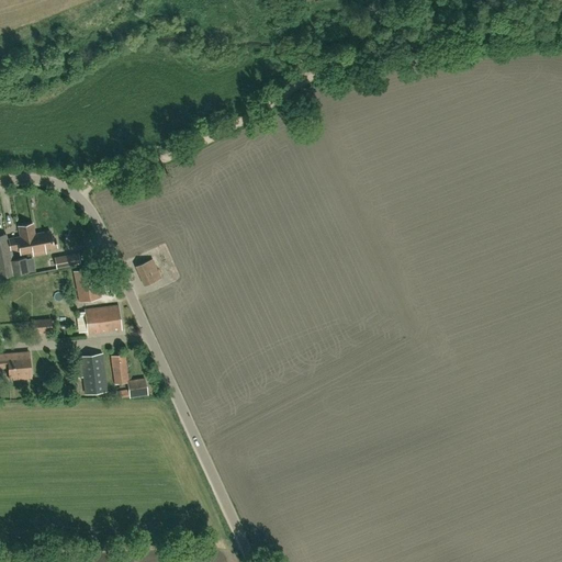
[(10,238),(11,249),(20,247),(21,254),(33,251),(34,255),(46,253),(45,249),(57,247),(55,237),(52,238),(51,231),(35,234),(33,223),(19,226),(21,236),(10,238)]
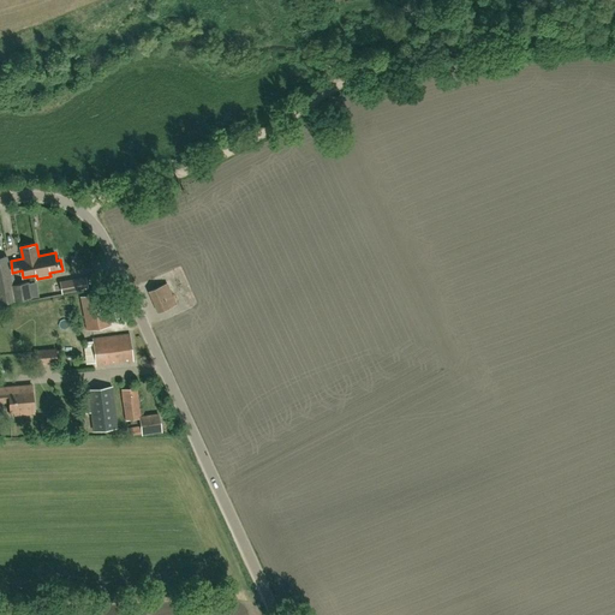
[(0,303),(31,298),(29,286),(28,282),(12,285),(7,255),(0,256),(0,303)]
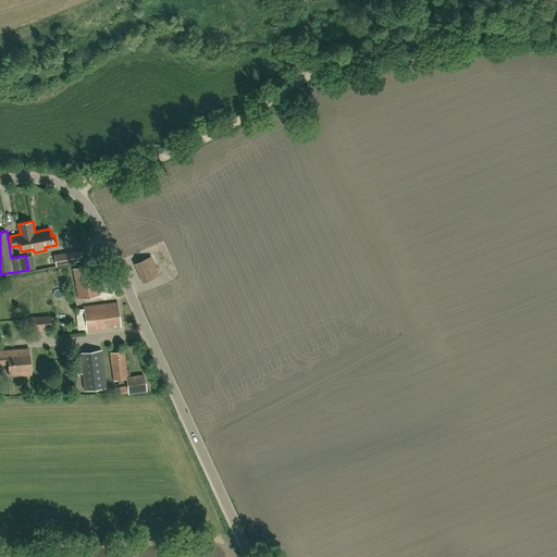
[(57,264),(79,260),(77,251),(54,256),(57,264)]
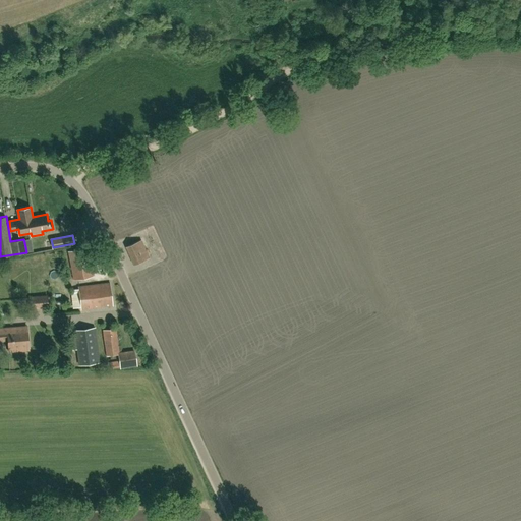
[(128,245),(136,264),(149,258),(140,240),(128,245)]
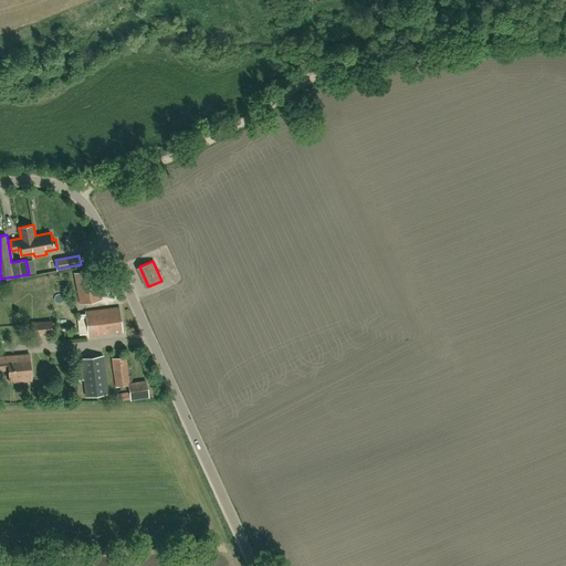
[(80,304),(102,300),(95,269),(73,273),(80,304)]
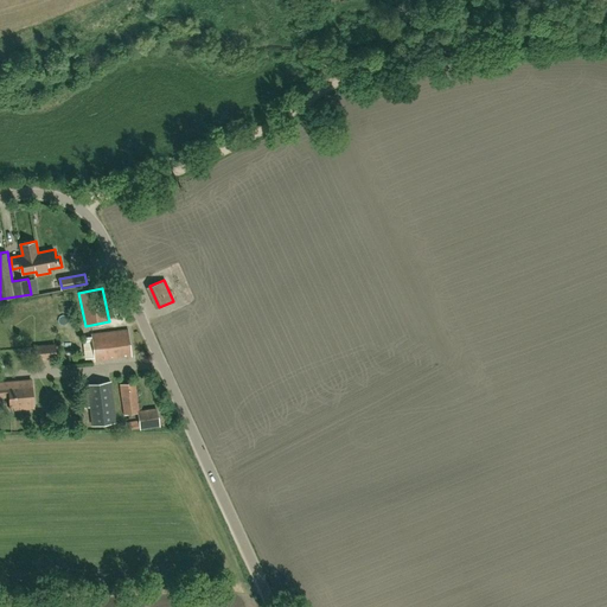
[(95,360),(132,356),(128,328),(91,333),(95,360)]
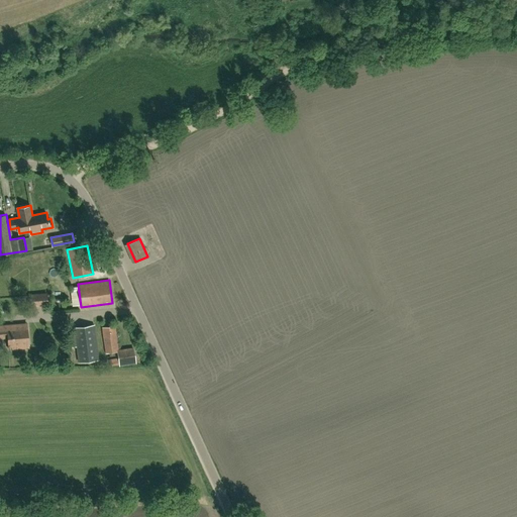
[(30,306),(47,305),(46,293),(29,294),(30,306)]
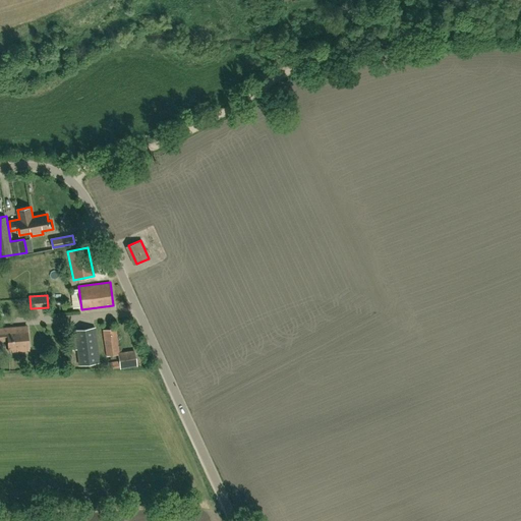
[(78,364),(99,361),(95,328),(74,331),(78,364)]
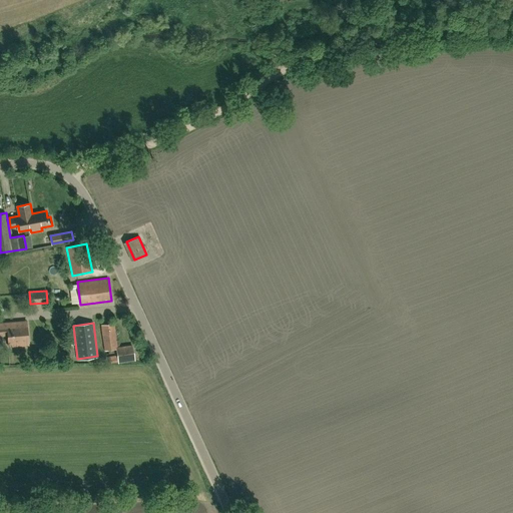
[(13,329),(13,324),(0,325),(0,337),(5,337),(6,344),(17,343),(17,347),(26,346),(25,328),(13,329)]
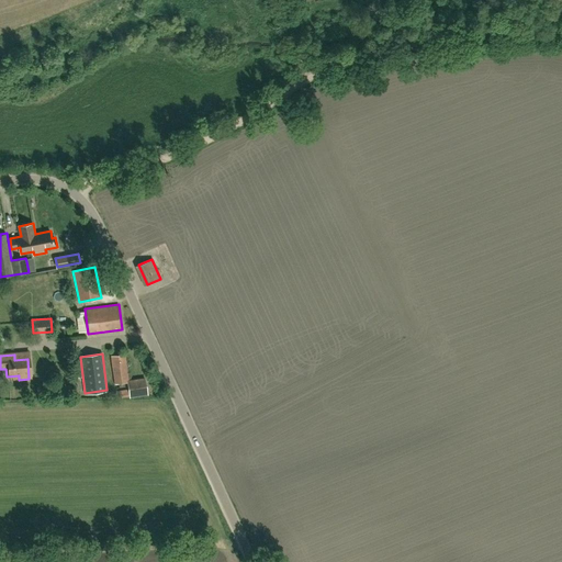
[(145,380),(128,382),(124,355),(111,356),(115,383),(127,382),(130,397),(147,394),(145,380)]
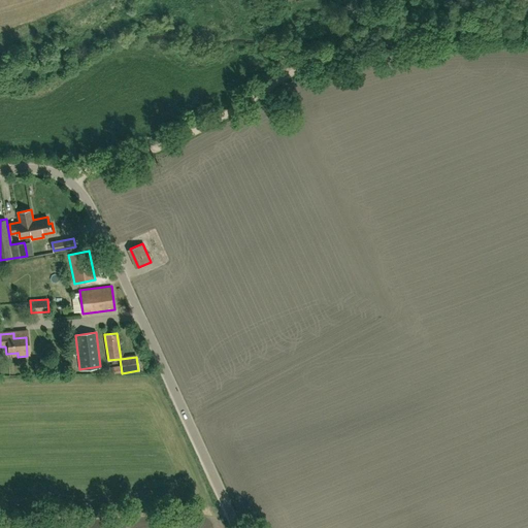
All buildings are outlined.
